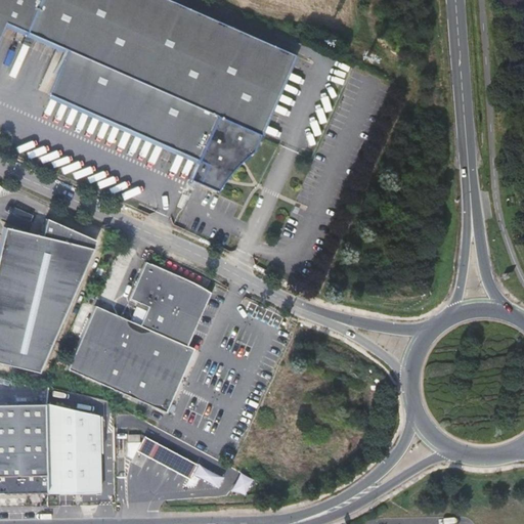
[(0,0),(0,19),(18,29),(31,0),(0,0)]
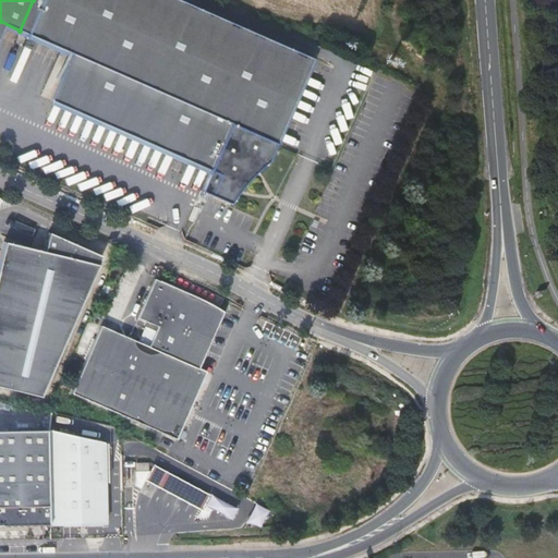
[(258,155),(303,52),(182,0),(33,0),(20,31),(65,49),(45,97),(213,169),(204,190),(221,197),(229,186),(238,174),(247,165),(258,155)]
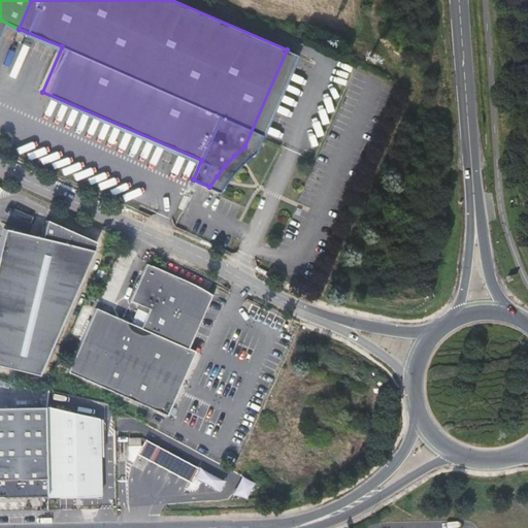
[(93,238),(97,229),(81,222),(76,230),(93,238)]
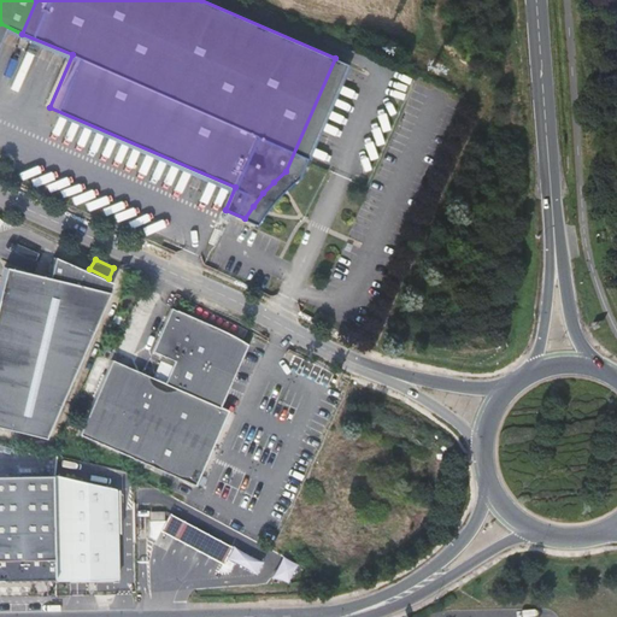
[(218,328),(171,307),(152,351),(174,360),(164,382),(112,359),(80,434),(195,485),(228,410),(219,406),(247,344),(218,328)]
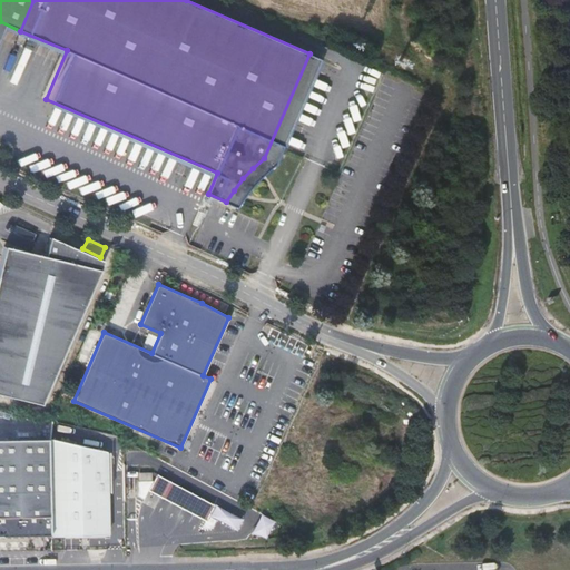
[(0,537),(109,536),(107,451),(52,438),(0,439),(0,537)]
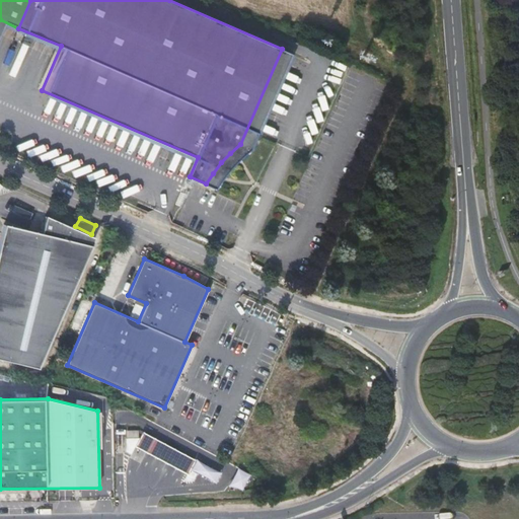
[(147,436),(142,433),(135,447),(140,450),(150,455),(161,461),(170,466),(182,471),(186,473),(194,459),(189,457),(178,452),(168,446),(157,441),(147,436)]
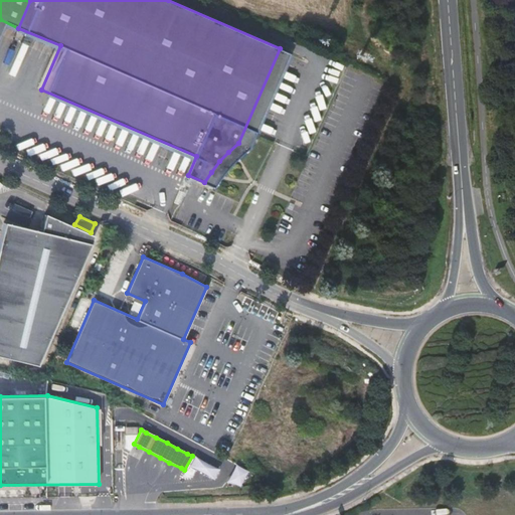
[(215,477),(219,466),(193,456),(189,467),(215,477)]
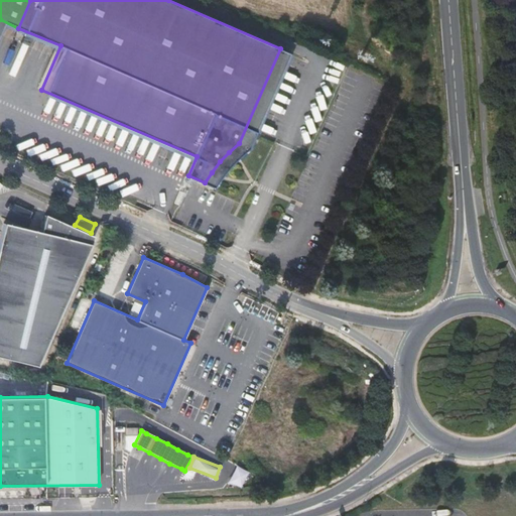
[(235,465),(229,482),(242,487),(249,470),(235,465)]
